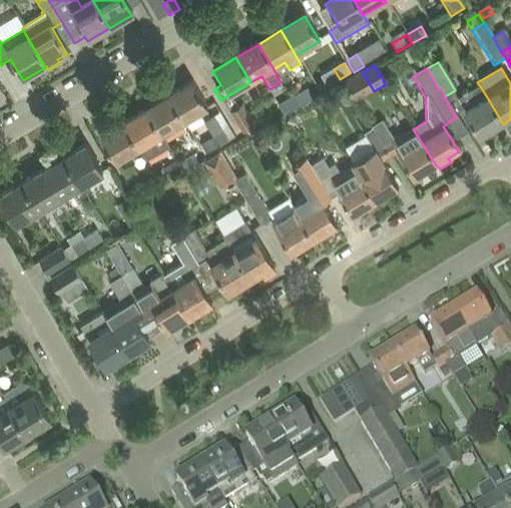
[(191,83),(168,97),(183,122),(189,133),(203,125),(196,114),(206,108),(201,101),(191,83)]
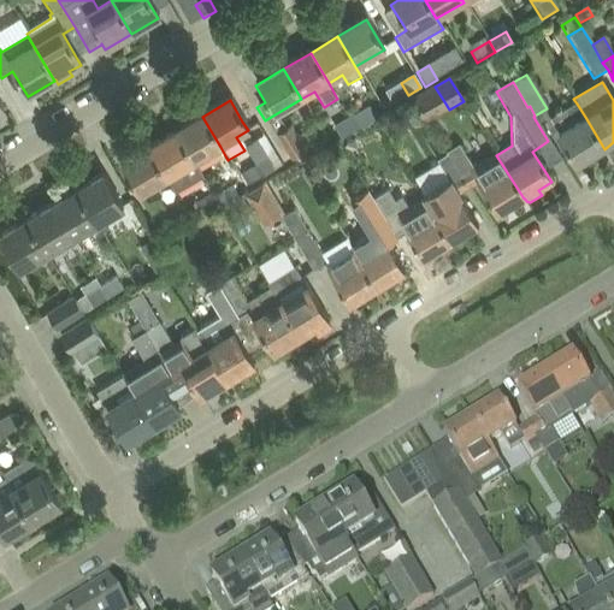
[(604,149),(585,117),(577,104),(561,113),(570,126),(558,135),(577,166),(604,149)]
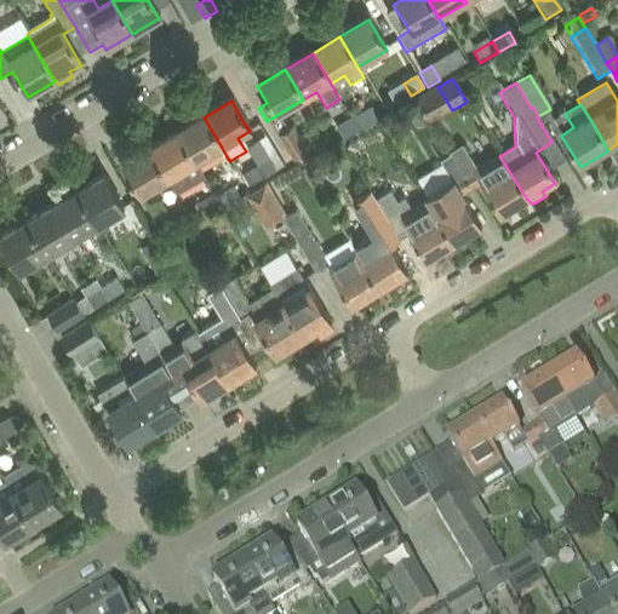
[(360,132),(377,122),(371,110),(353,121),(360,132)]
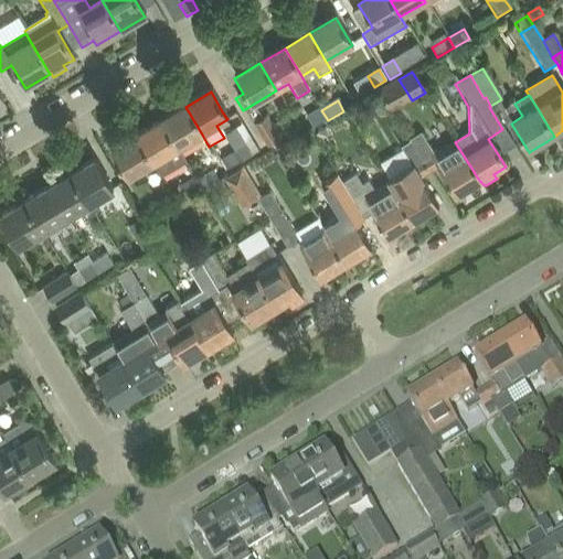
[(177,150),(202,135),(186,107),(160,122),(177,150)]
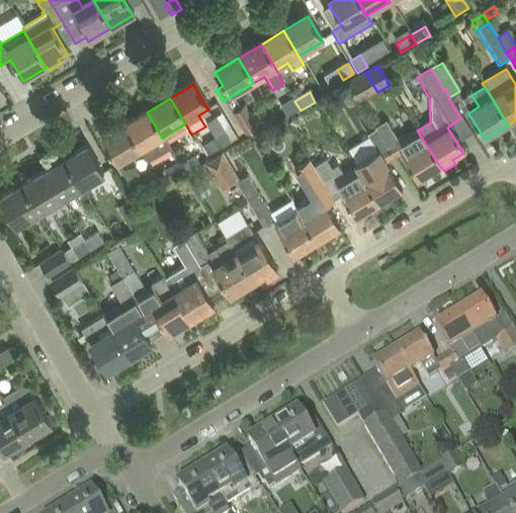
[(327,99),(316,106),(322,115),(333,108),(327,99)]
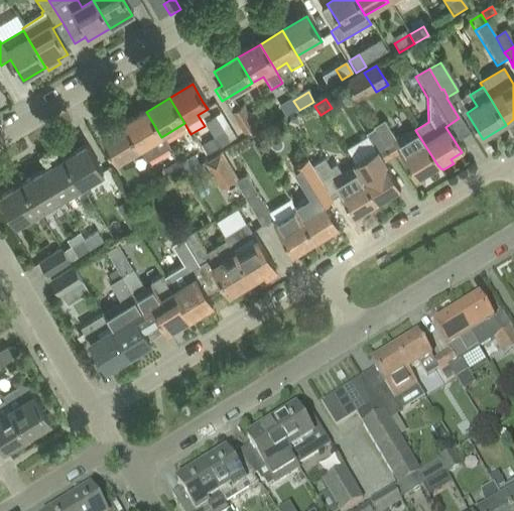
[(283,119),(299,110),(293,101),(279,109),(283,119)]
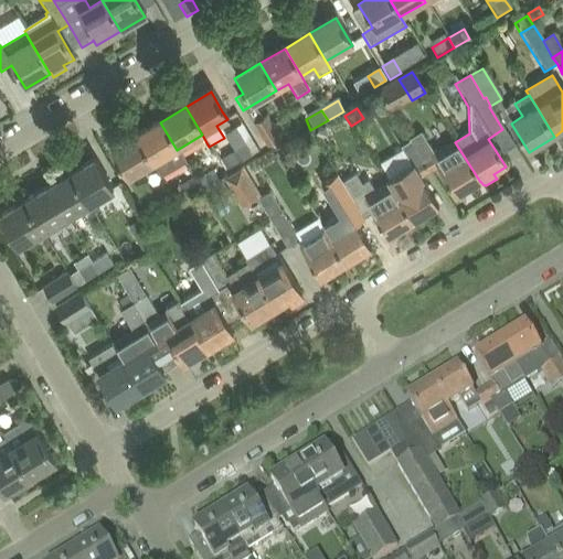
[(261,118),(252,125),(266,149),(280,140),(265,116),(261,118)]
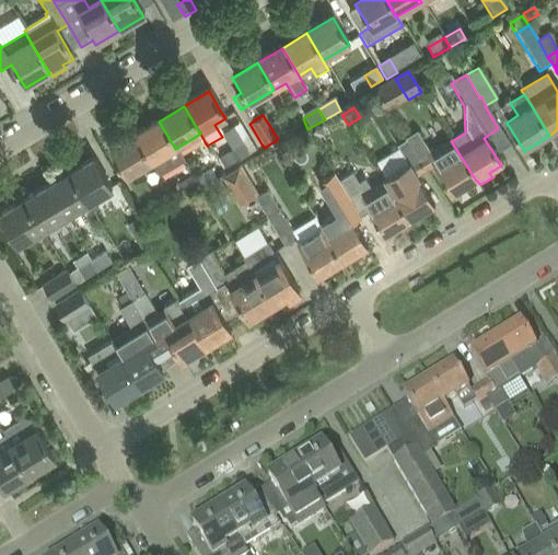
[(159,177),(184,163),(175,149),(159,122),(134,136),(150,163),(150,164),(159,177)]
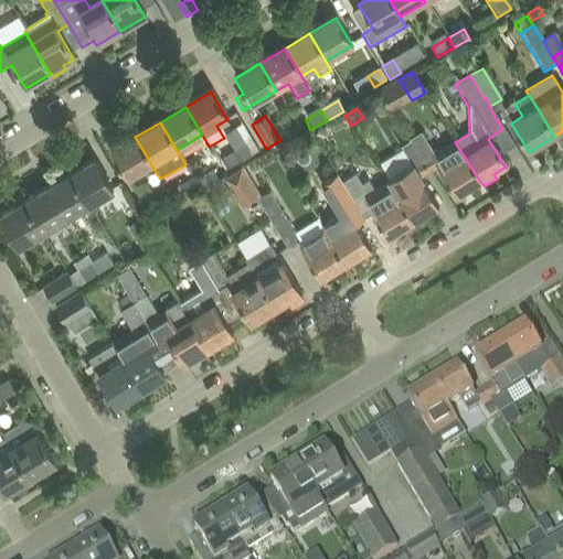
[(234,169),(251,158),(235,130),(225,136),(235,153),(227,158),(234,169)]
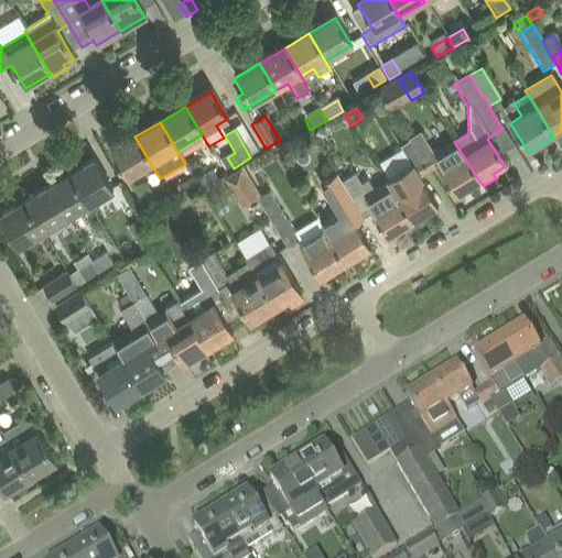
[(419,133),(407,142),(408,143),(409,143),(428,174),(436,170),(454,198),(479,182),(454,142),(454,141),(432,154),(419,133)]
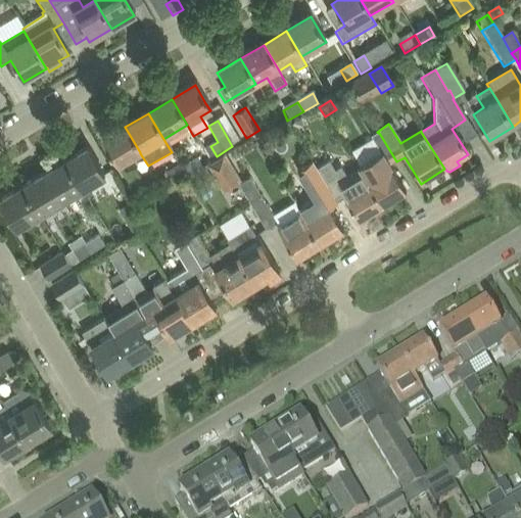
[(116,167),(140,153),(140,152),(125,127),(101,141),(116,167)]
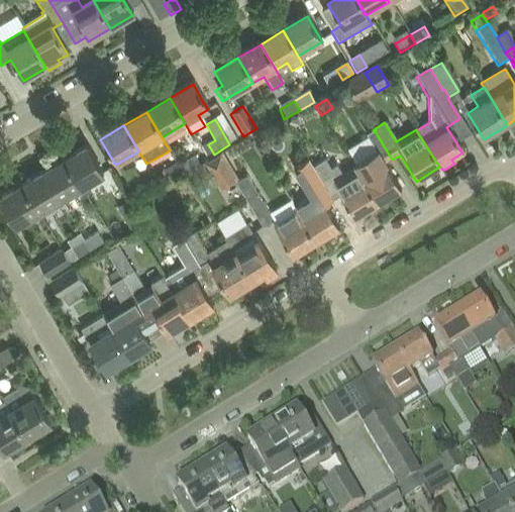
[(355,167),(353,167),(355,171),(363,182),(377,205),(400,191),(384,165),(392,160),(375,131),(374,131),(365,137),(367,139),(376,154),(355,167)]
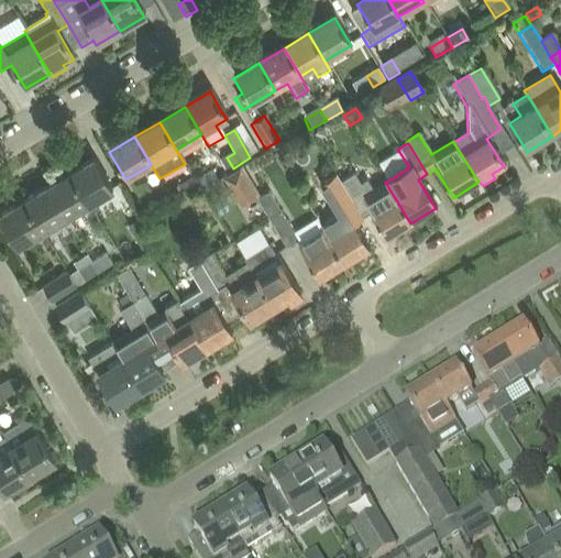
[(409,167),(399,152),(377,166),(387,182),(409,167)]
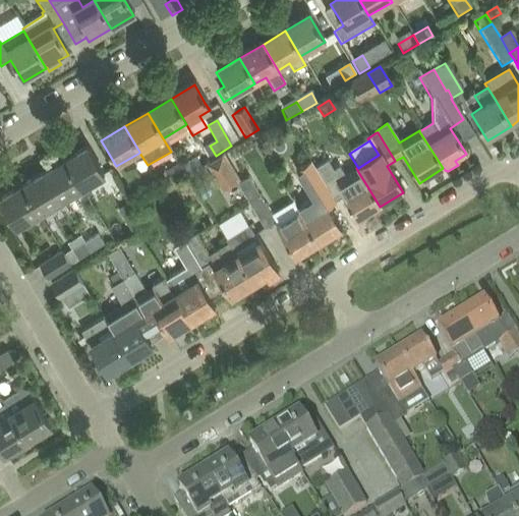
[(87,150),(64,163),(82,193),(103,182),(101,178),(103,177),(97,167),(87,150)]
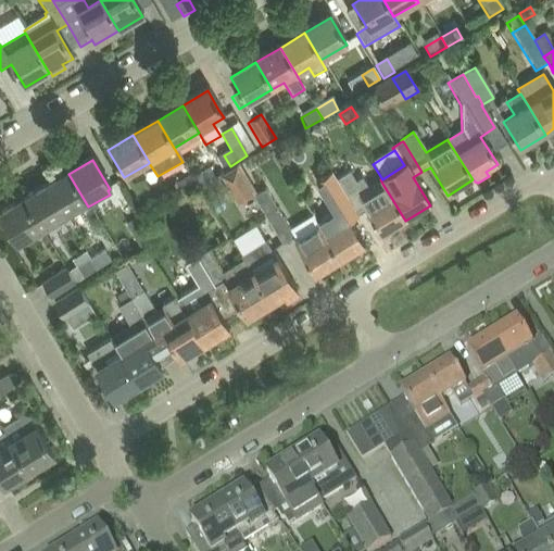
[(200,189),(215,180),(209,168),(192,178),(200,189)]
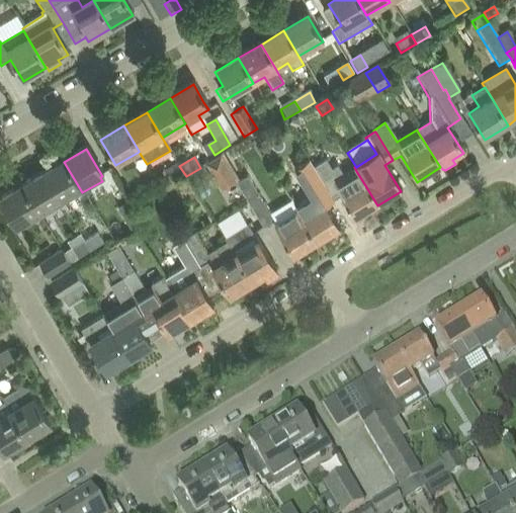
[(219,157),(204,165),(204,166),(209,174),(221,191),(235,183),(219,157)]
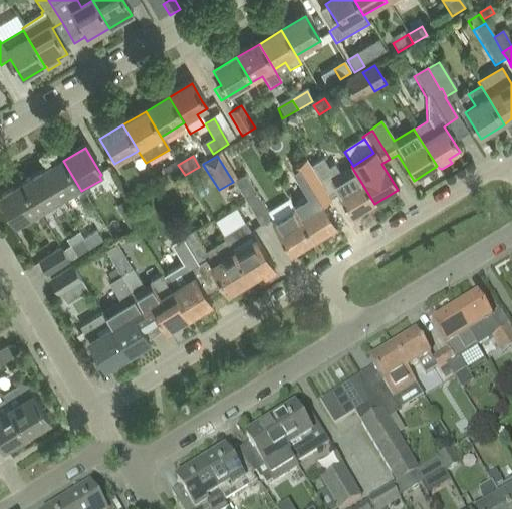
[(63,161),(42,173),(60,204),(81,191),(63,161)]
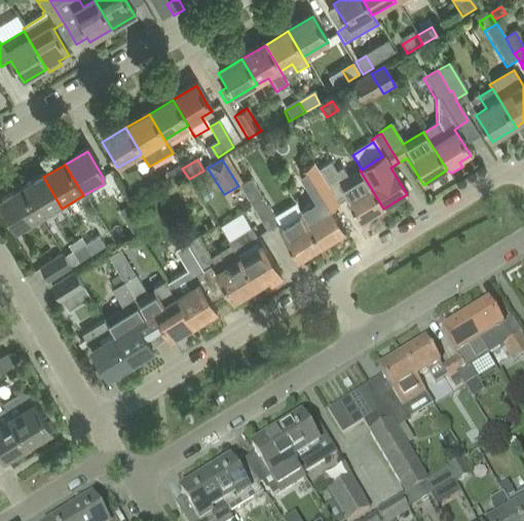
[(299,173),(297,174),(315,203),(300,214),(302,217),(306,225),(306,224),(321,248),(344,233),(334,216),(330,210),(338,206),(336,201),(317,173),(312,164),(305,169),(299,173)]
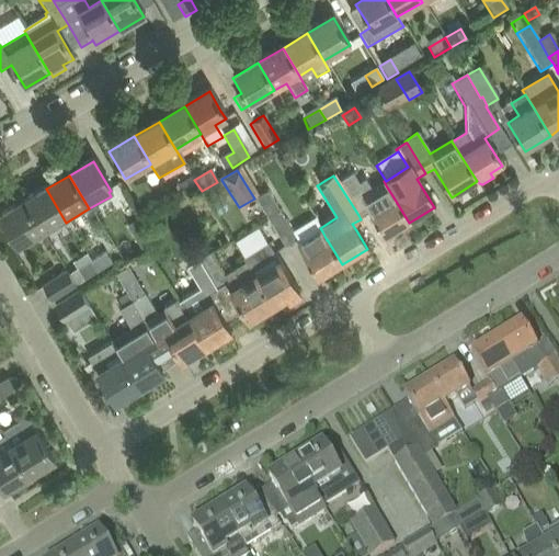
[(350,178),(339,184),(358,215),(366,211),(368,214),(373,219),(384,238),(409,223),(394,197),(386,185),(372,194),(365,183),(365,182),(358,186),(352,176),(350,178)]
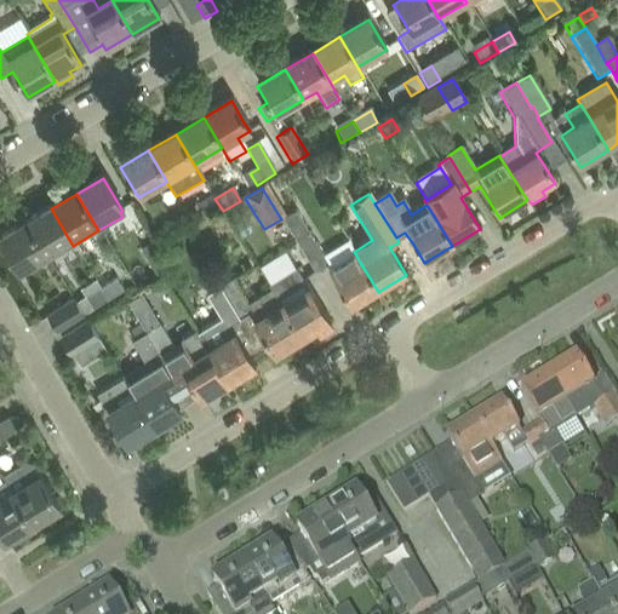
[(204,222),(223,211),(215,199),(196,208),(204,222)]
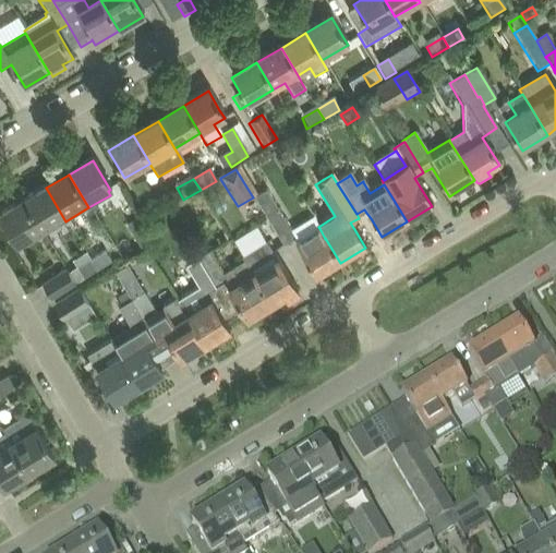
[(216,181),(201,190),(205,199),(226,188),(220,179),(216,181)]
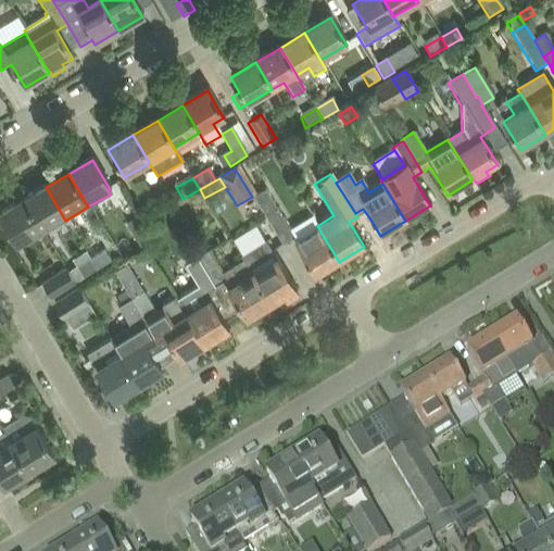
[(140,207),(151,199),(141,183),(129,189),(140,207)]
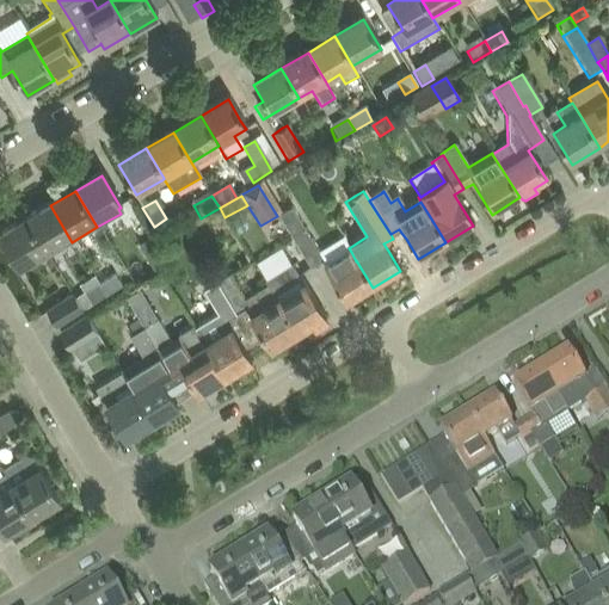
[(50,205),(25,221),(47,258),(72,242),(50,205)]
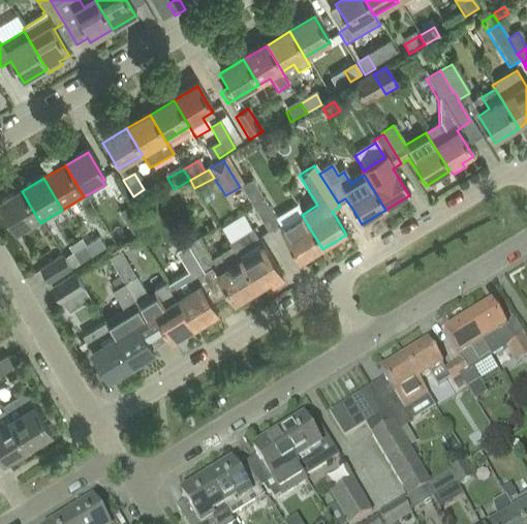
[(244,187),(241,188),(269,235),(279,228),(275,220),(251,182),(244,187)]
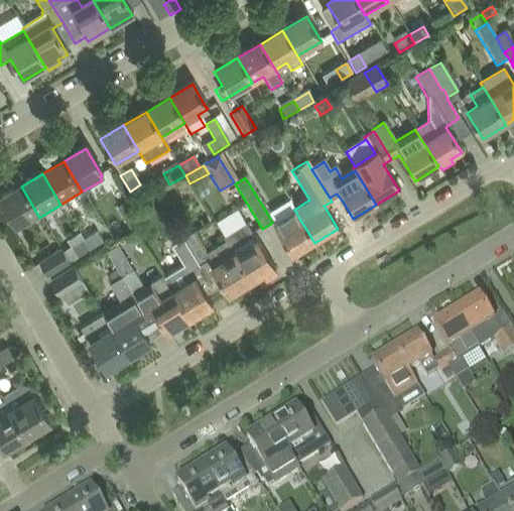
[(21,186),(0,199),(0,202),(16,227),(17,226),(19,230),(39,218),(21,186)]
